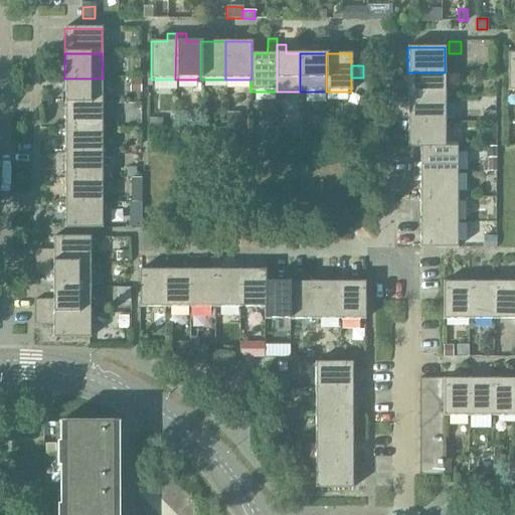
[(407,72),(407,98),(445,98),(445,72),(407,72)]
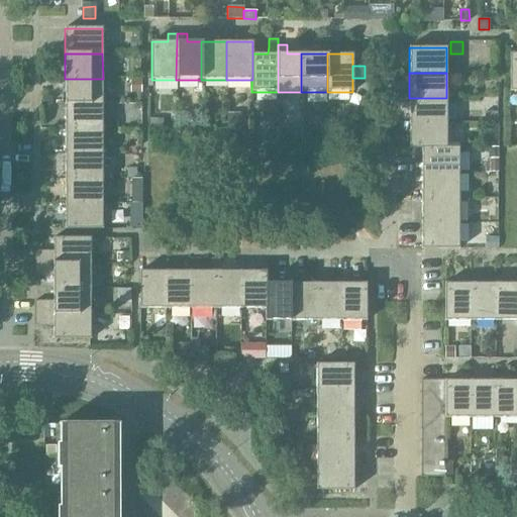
[(65,79),(65,104),(102,104),(103,79),(65,79)]
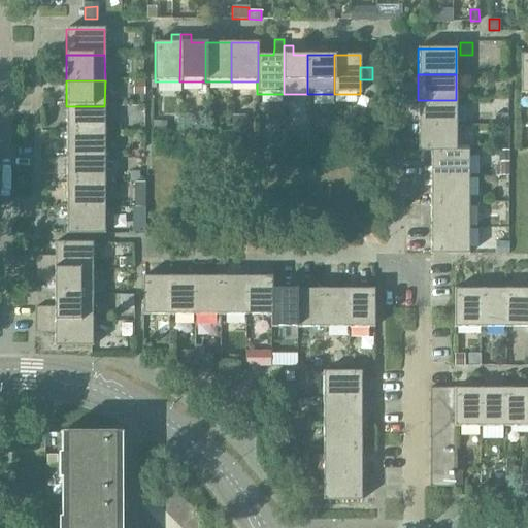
[(418,100),(418,126),(456,126),(456,100),(418,100)]
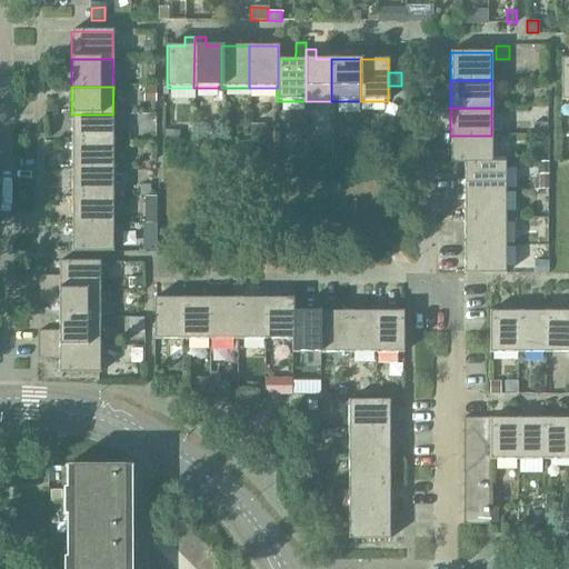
[(71,115),(71,142),(113,142),(112,115),(71,115)]
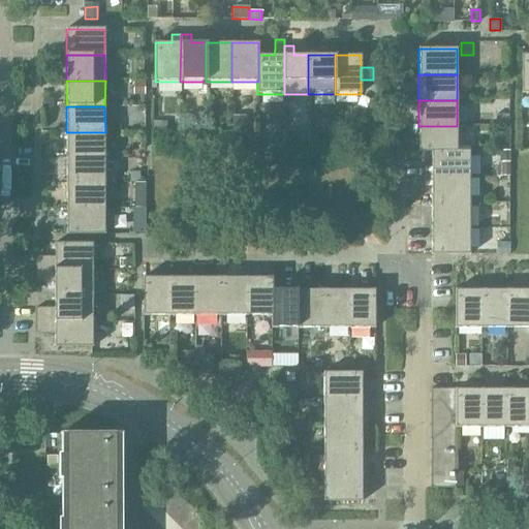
[(165,123),(152,123),(152,133),(165,133),(165,123)]
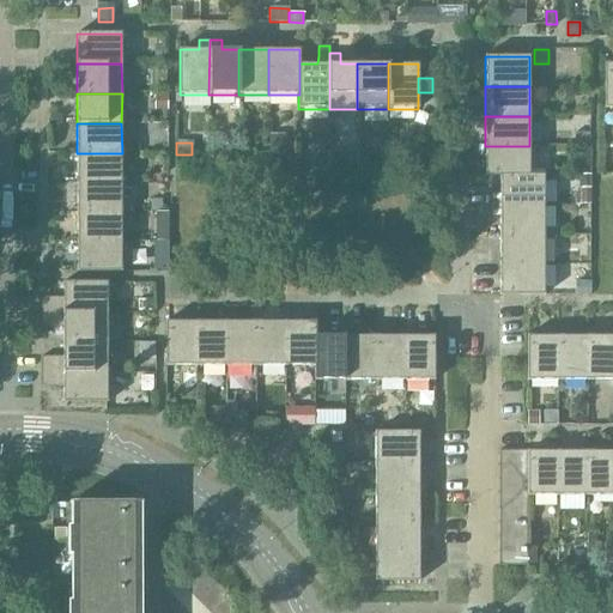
[(485,176),(499,176),(499,175),(529,175),(529,146),(485,146),(485,176)]
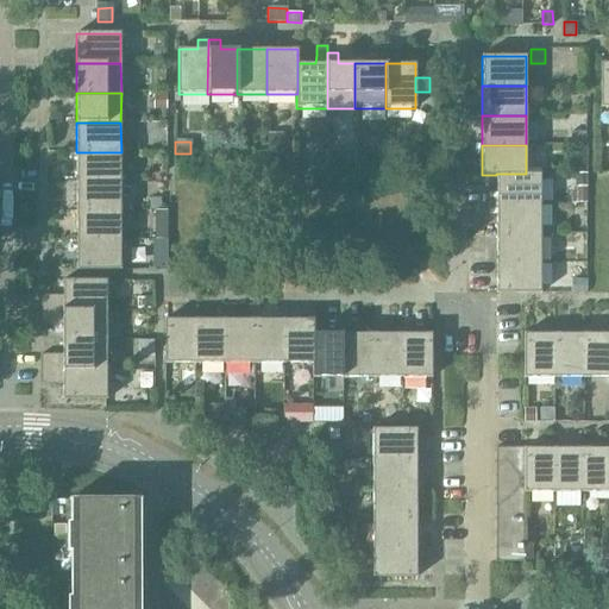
[(340,151),(327,151),(327,167),(340,167),(340,151)]
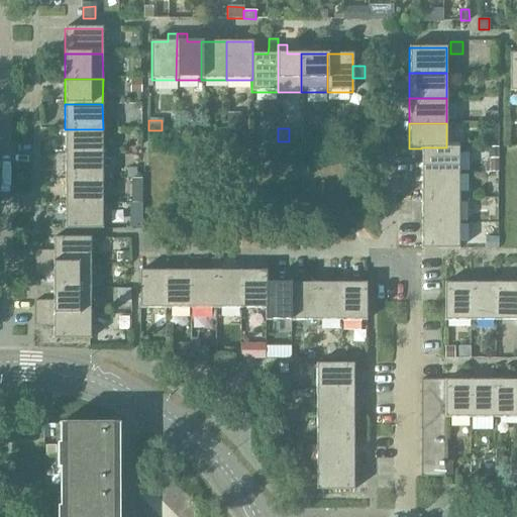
[(65,129),(65,154),(103,154),(103,129),(65,129)]
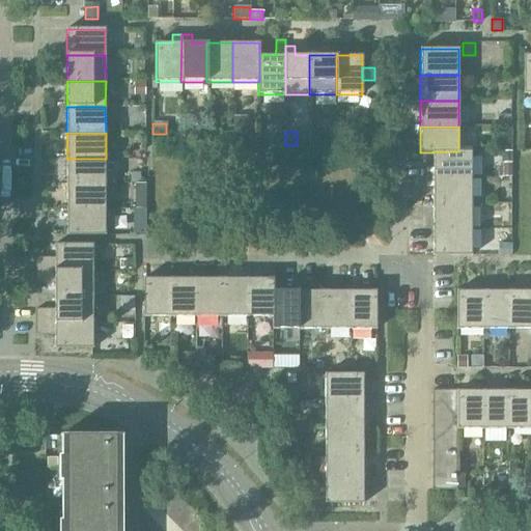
[(271,138),(271,146),(277,145),(283,145),(283,133),(276,133),(271,138)]
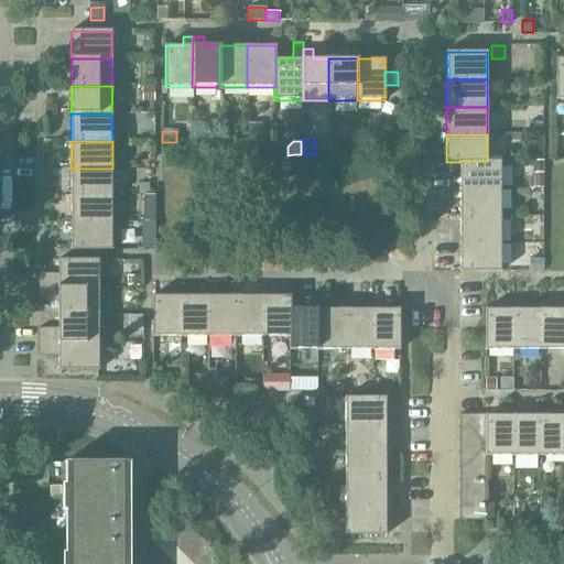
[(452,179),(452,188),(500,188),(500,161),(487,161),(459,161),(459,162),(459,179),(452,179)]
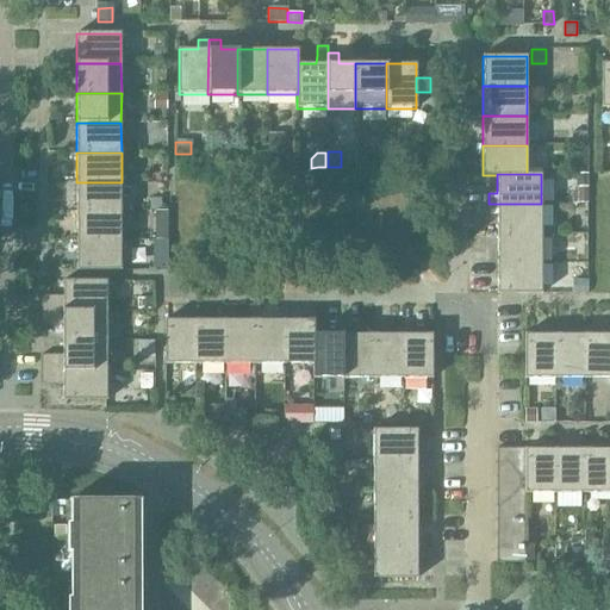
[(76,182),(76,211),(122,211),(122,182),(76,182)]
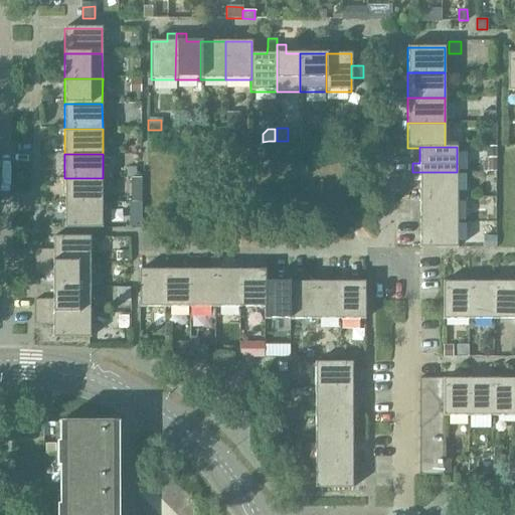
[(487,166),(485,166),(485,171),(495,171),(495,158),(487,158),(487,166)]
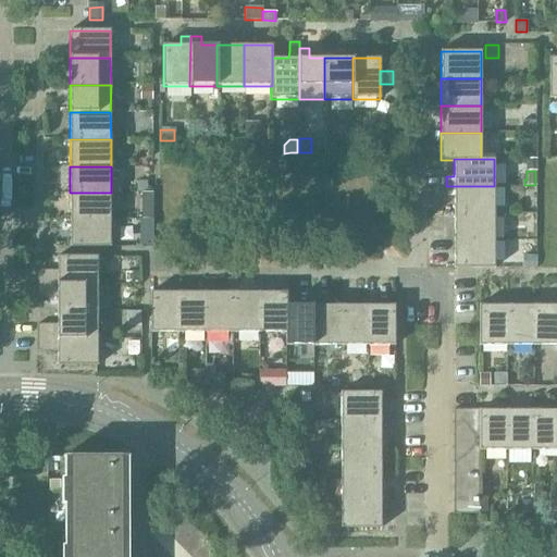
[(146,181),(136,182),(136,192),(146,192),(146,181)]
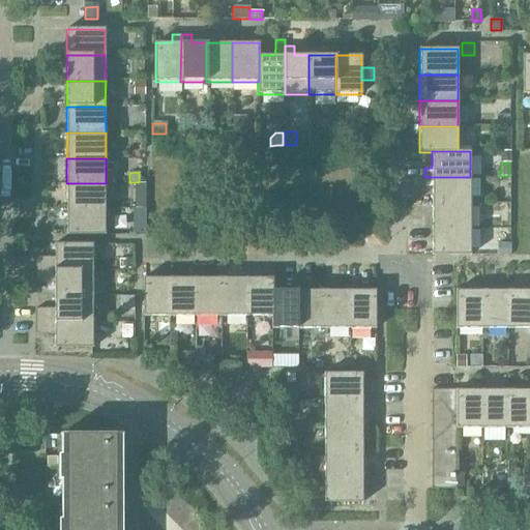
[(432,186),(432,203),(470,203),(470,177),(424,177),(424,186),(432,186)]
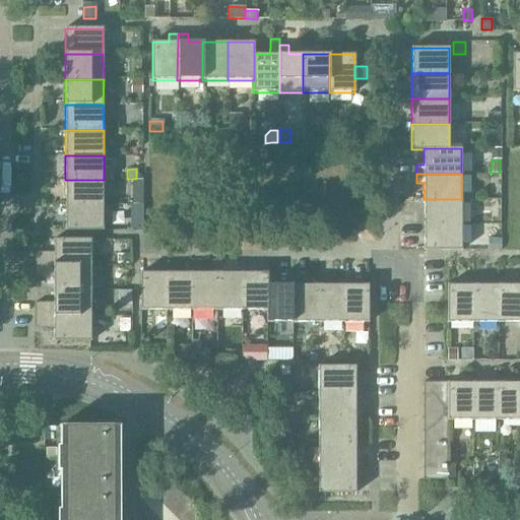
[(65,180),(65,204),(104,204),(104,180),(65,180)]
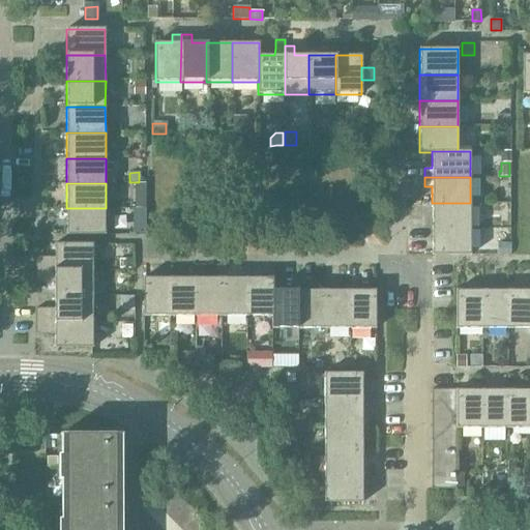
[(432,203),(432,229),(470,229),(470,203),(432,203)]
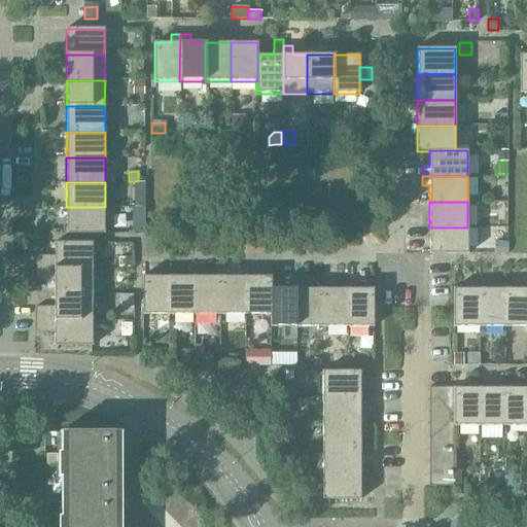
[(105,207),(66,207),(66,234),(105,234),(105,207)]
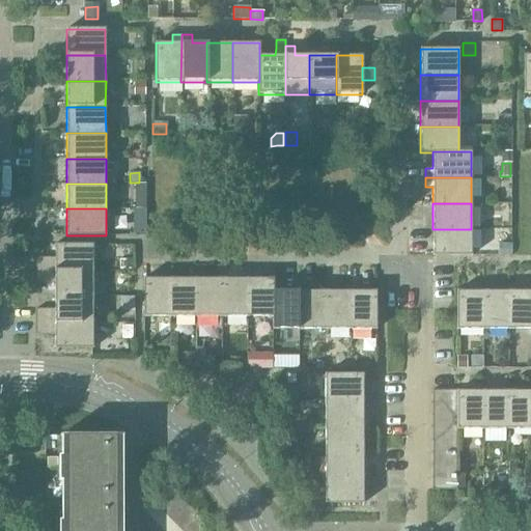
[(471,229),(432,229),(432,255),(471,255),(471,229)]
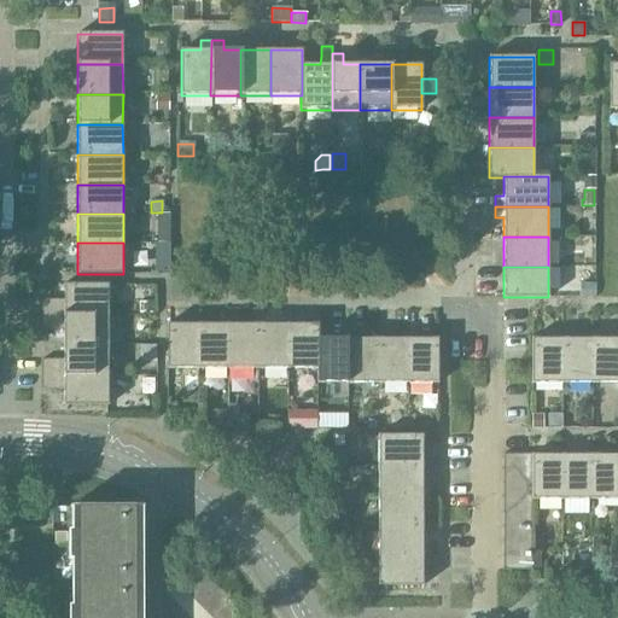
[(579,284),(579,297),(594,297),(594,284),(579,284)]
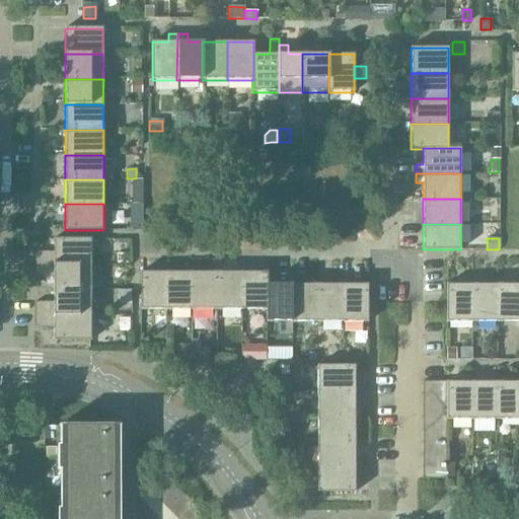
[(34,251),(34,265),(91,265),(91,239),(53,239),(53,251),(34,251)]
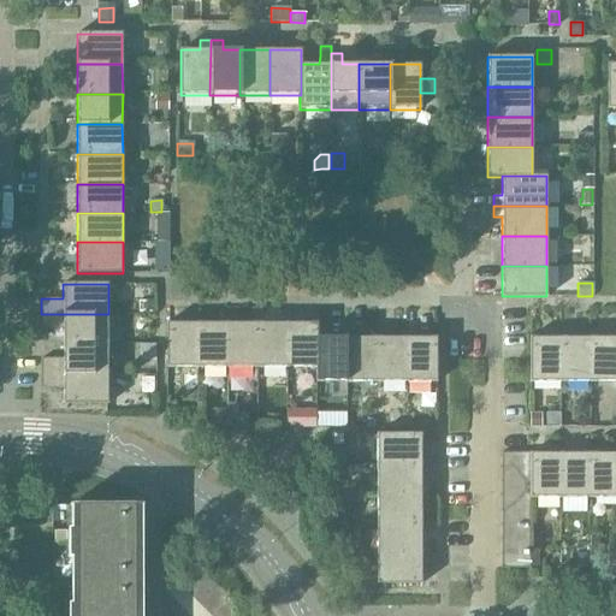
[(63,329),(63,344),(108,344),(108,314),(41,314),(41,329),(63,329)]
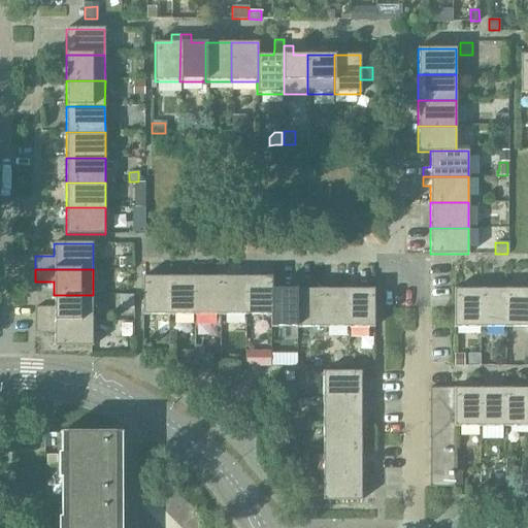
[(169,316),(194,316),(194,269),(186,269),(186,276),(168,276),(169,316)]
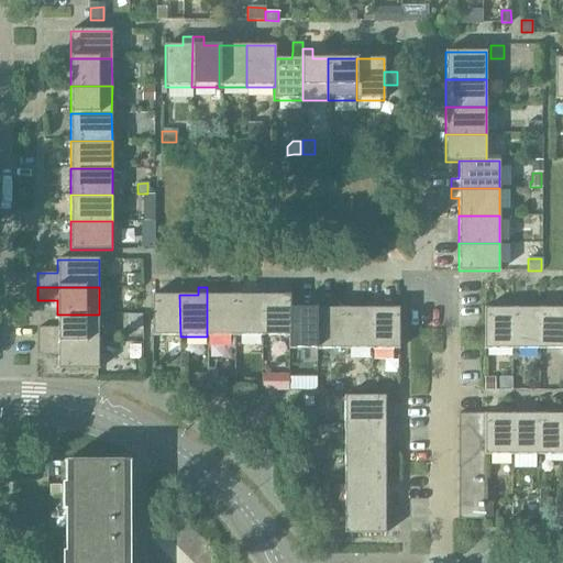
[(207,337),(235,337),(235,295),(217,295),(217,287),(207,287),(207,337)]
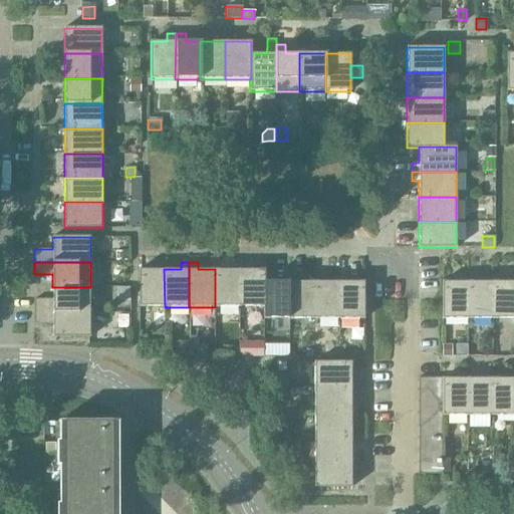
[(139,307),(165,307),(164,269),(139,269),(139,307)]
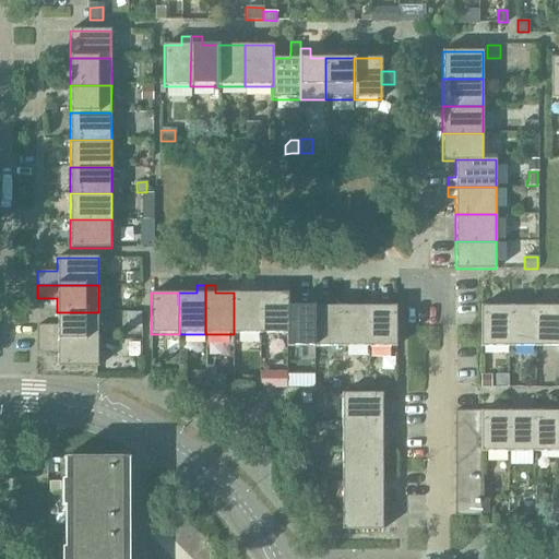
[(234,334),(260,334),(260,293),(234,293),(234,334)]
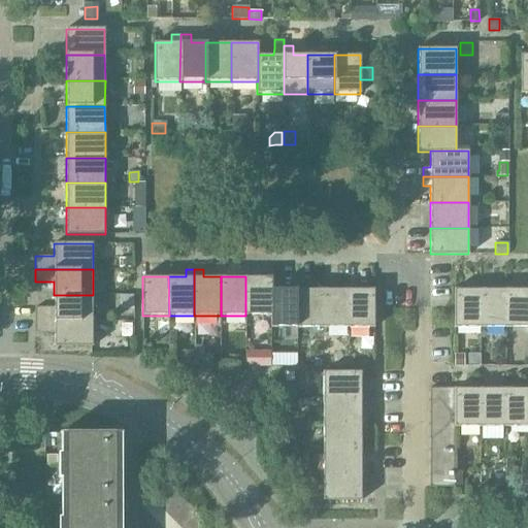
[(245,316),(270,316),(271,316),(271,289),(271,276),(245,276),(245,316)]
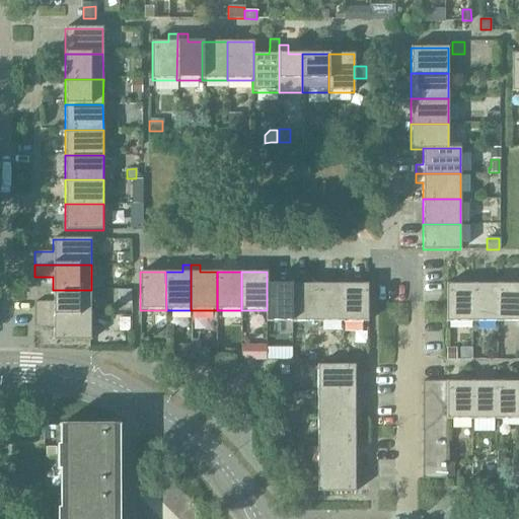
[(342,275),(342,284),(342,322),(368,322),(368,284),(351,284),(351,275),(342,275)]
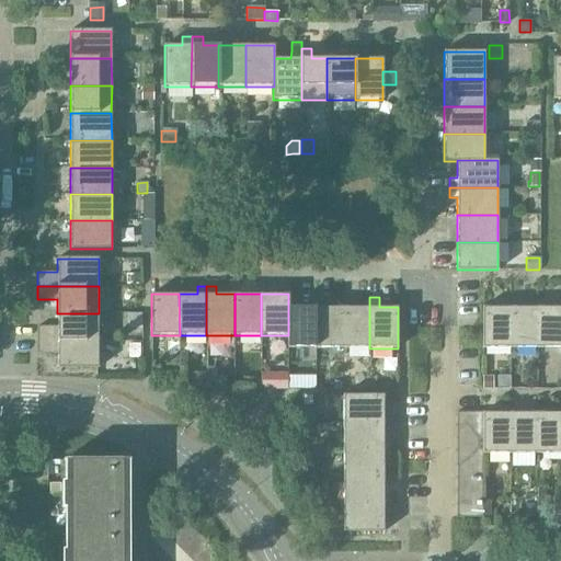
[(288,335),(287,335),(287,348),(315,348),(315,307),(288,307),(288,335)]
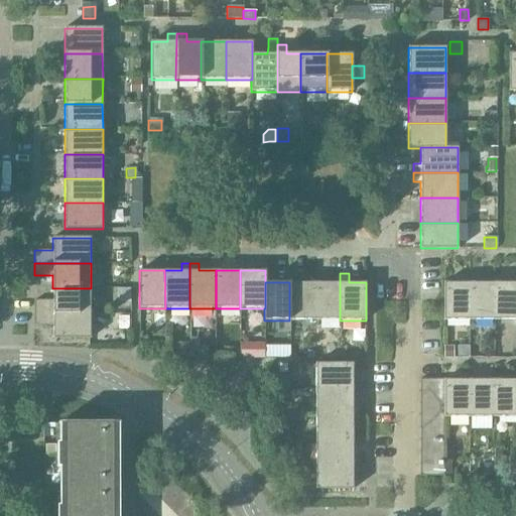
[(314,282),(289,282),(289,320),(314,320),(314,282)]
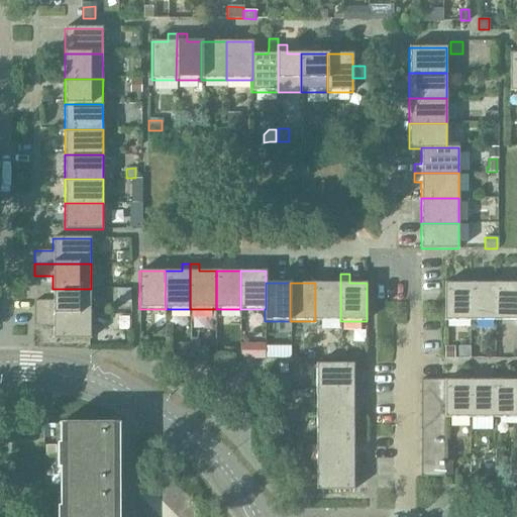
[(340,283),(315,283),(315,321),(340,321),(340,283)]
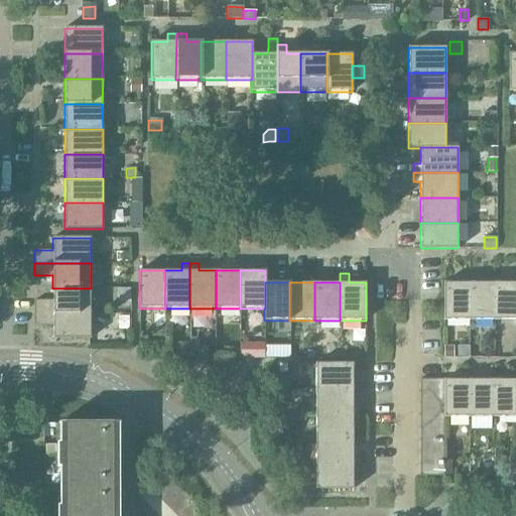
[(470,320),(470,282),(443,282),(443,320),(470,320)]
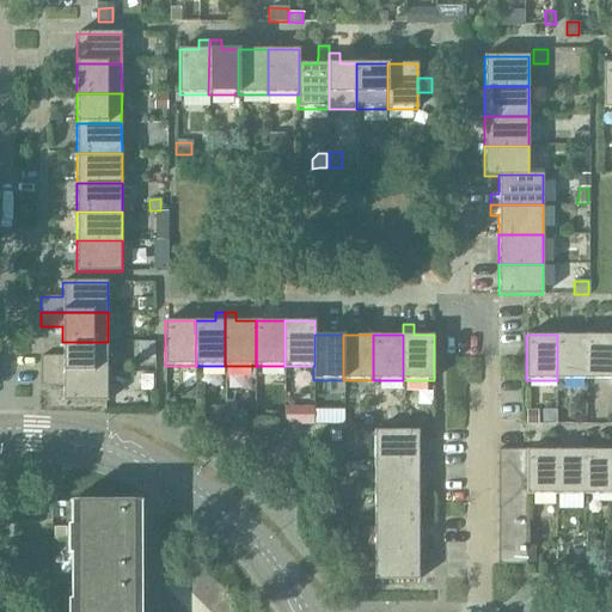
[(587,335),(557,335),(557,380),(587,380),(587,335)]
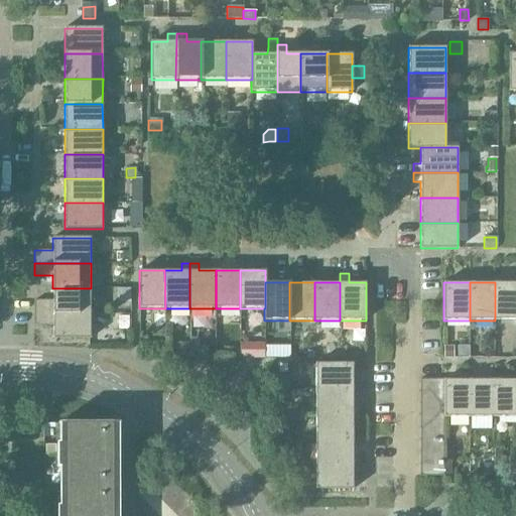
[(515,282),(495,282),(495,320),(515,319),(515,282)]
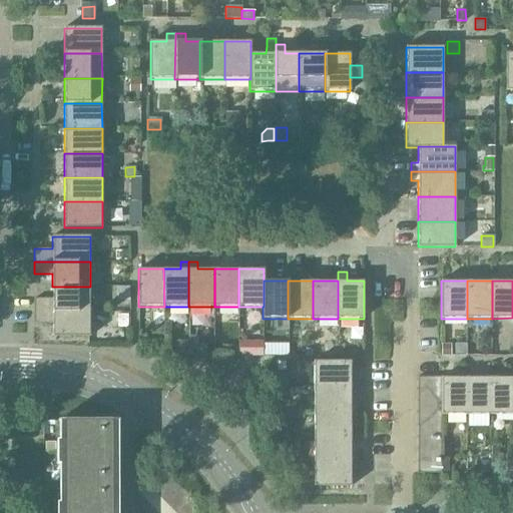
[(34,299),(34,311),(90,311),(90,287),(52,287),(52,299),(34,299)]
